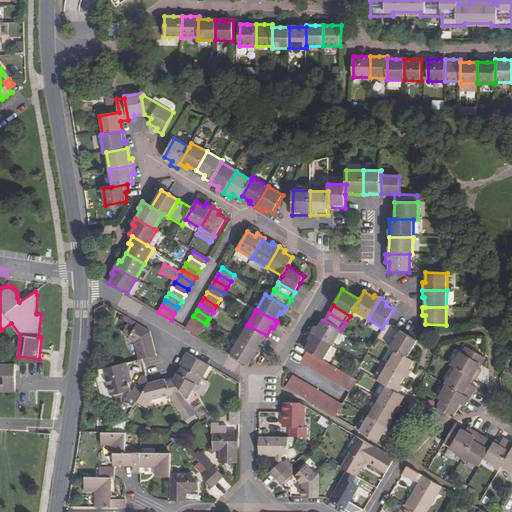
[(189,322),(202,330),(206,324),(193,316),(189,322)]
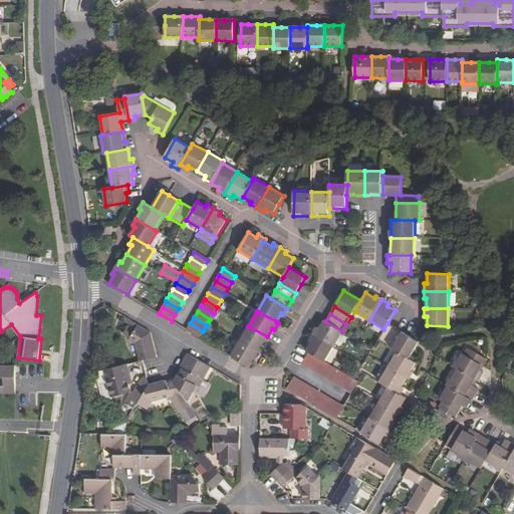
[(312,334),(333,346),(342,331),(325,321),(324,320),(319,328),(316,327),(312,334)]
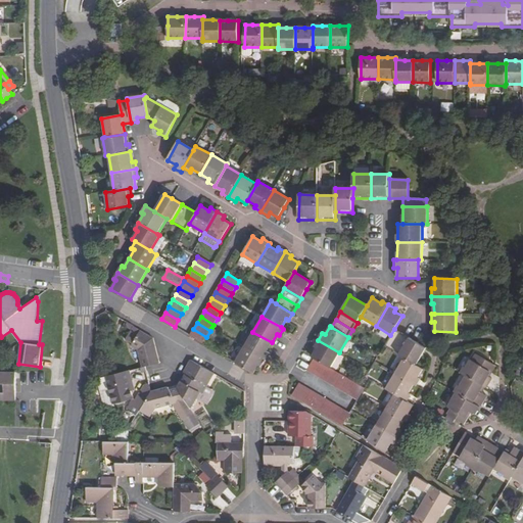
[(139,350),(144,368),(146,367),(160,364),(154,339),(134,327),(127,341),(134,345),(133,347),(139,350)]
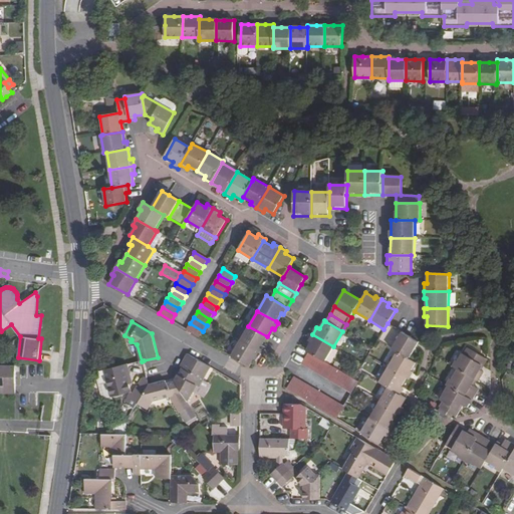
[(187,329),(200,337),(203,331),(190,323),(187,329)]
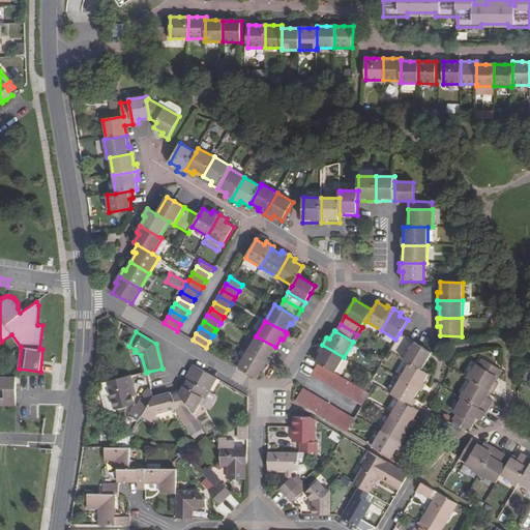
[(405,359),(415,343),(407,337),(400,333),(395,340),(389,351),(405,359)]
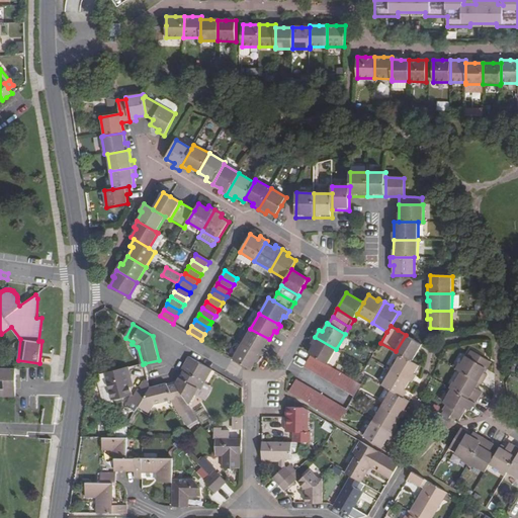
[(242,344),(263,356),(266,350),(264,348),(269,339),(250,329),(242,344)]
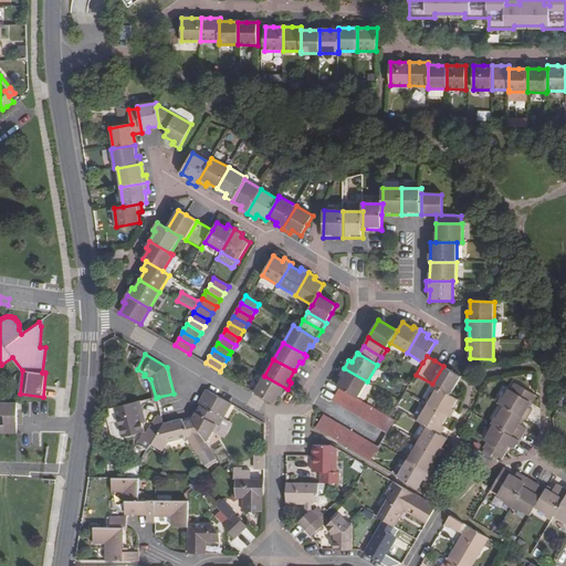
[(438,387),(450,395),(461,376),(443,366),(432,384),(438,387)]
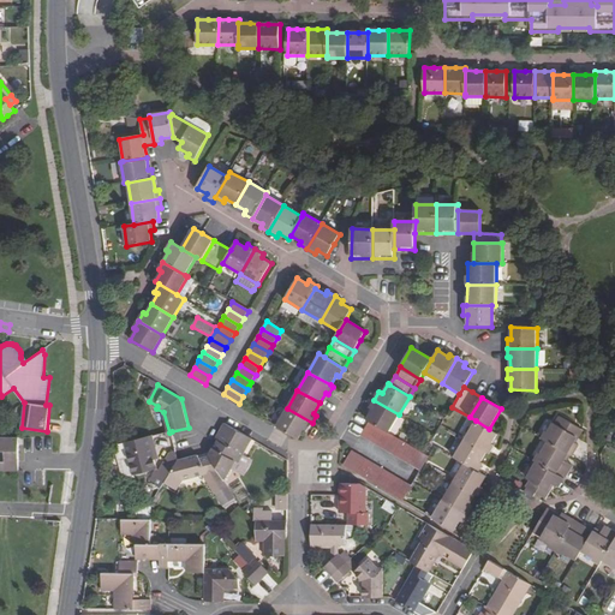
[(384,430),(388,433),(399,415),(374,400),(369,407),(372,410),(366,419),(369,422),(377,427),(384,430)]
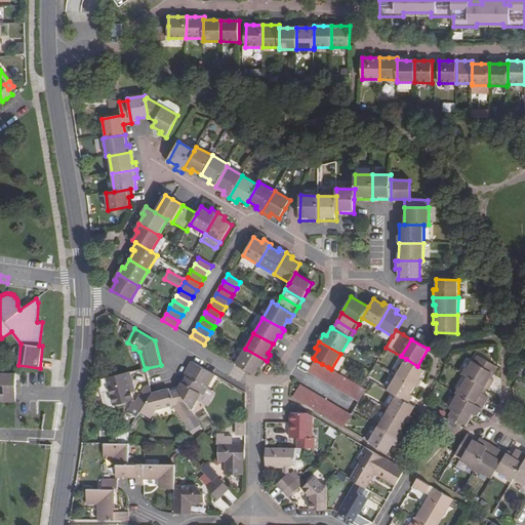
[(236,364),(254,375),(260,366),(263,367),(267,361),(245,349),(236,364)]
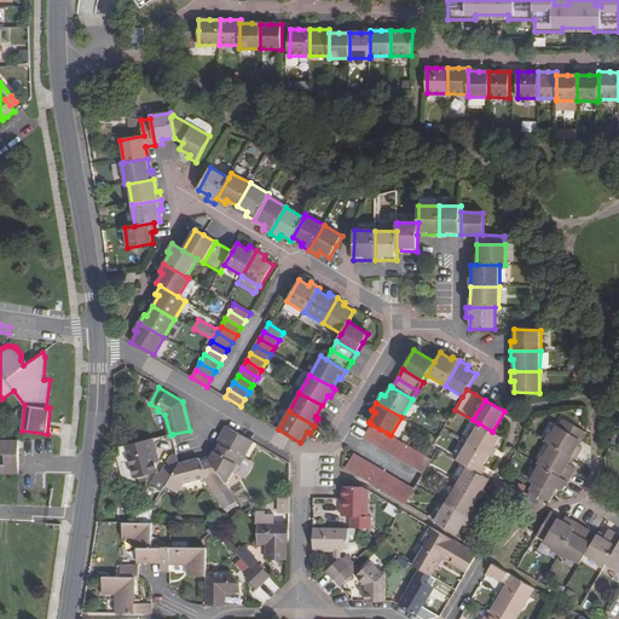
[(572,457),(577,461),(584,449),(580,446),(588,434),(565,420),(560,427),(557,426),(548,443),(551,445),(572,457)]
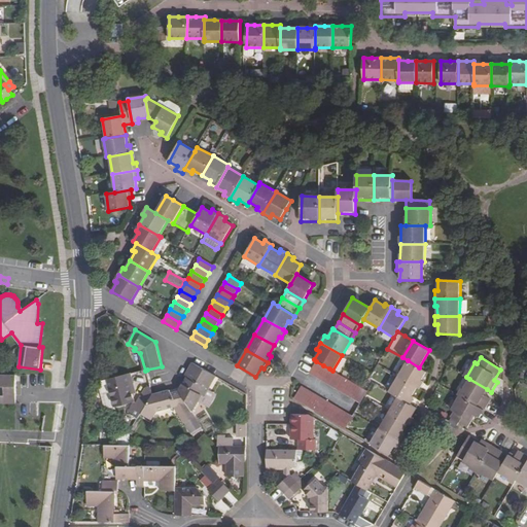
[(417,387),(420,389),(424,382),(422,381),(426,373),(419,367),(408,360),(398,376),(417,387)]
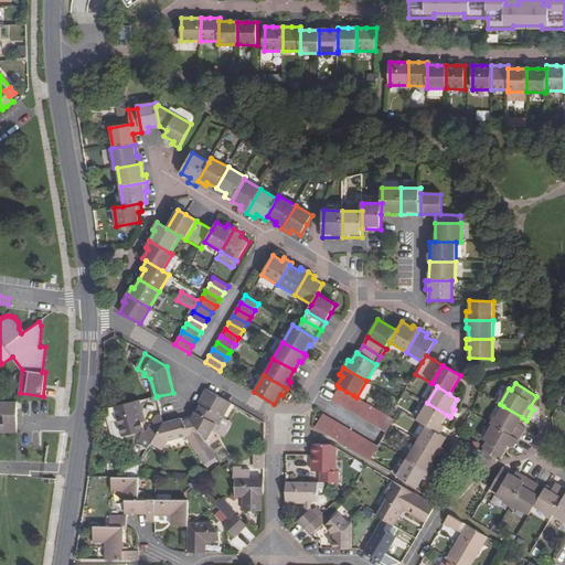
[(331,401),(339,404),(347,392),(339,387),(331,401)]
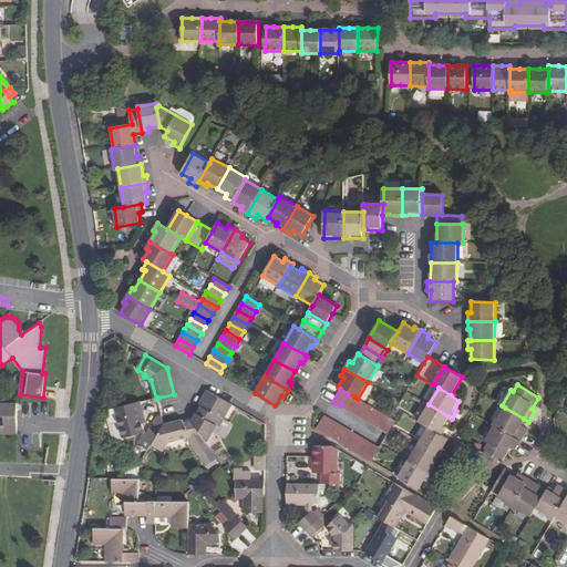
[(193,421),(204,440),(209,430),(212,425),(219,429),(224,421),(232,405),(207,391),(198,405),(200,406),(193,421)]
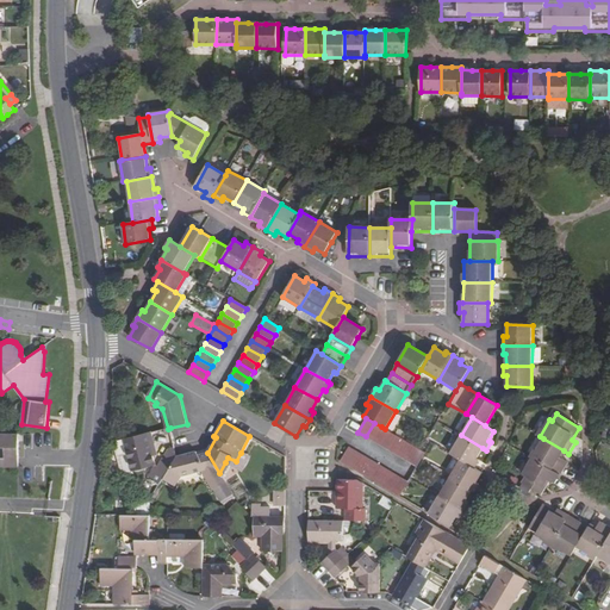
[(366,436),(373,441),(381,427),(374,423),(366,436)]
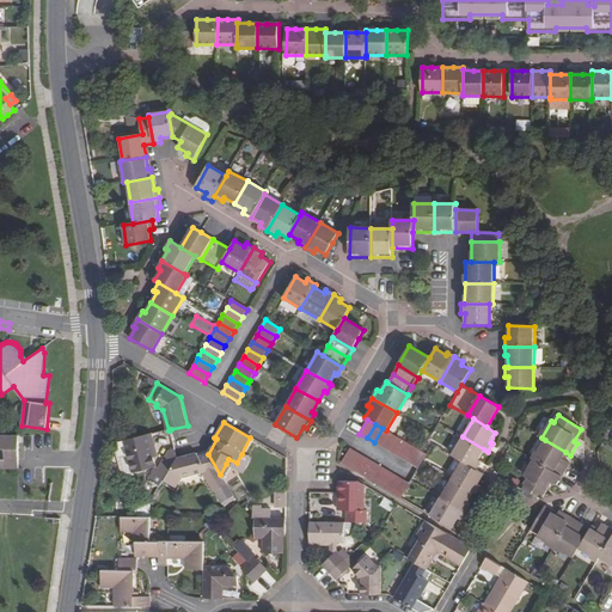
[(374,442),(381,447),(390,433),(386,430),(383,428),(374,442)]
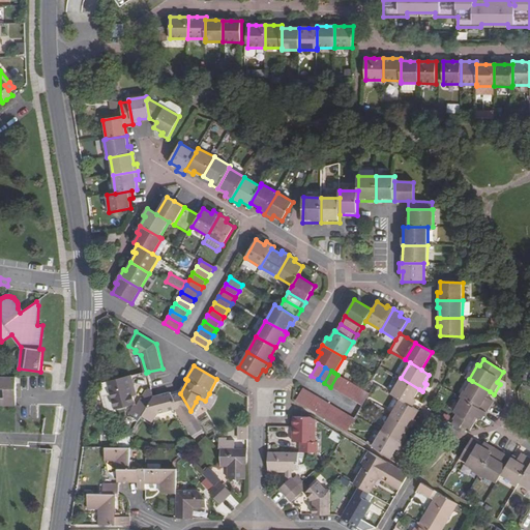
[(330,387),(336,390),(344,379),(337,375),(330,387)]
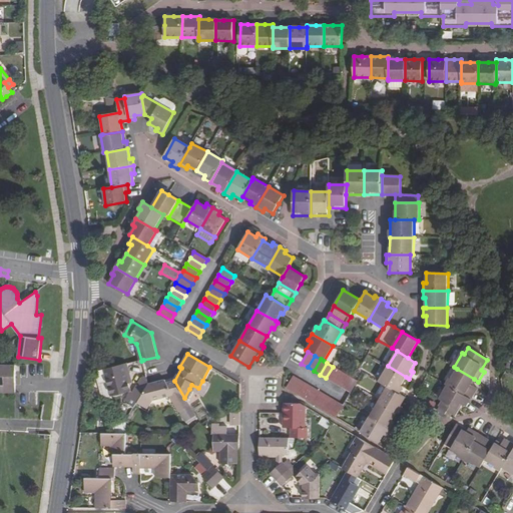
[(106,370),(112,397),(131,392),(128,381),(126,374),(129,373),(127,364),(106,370)]
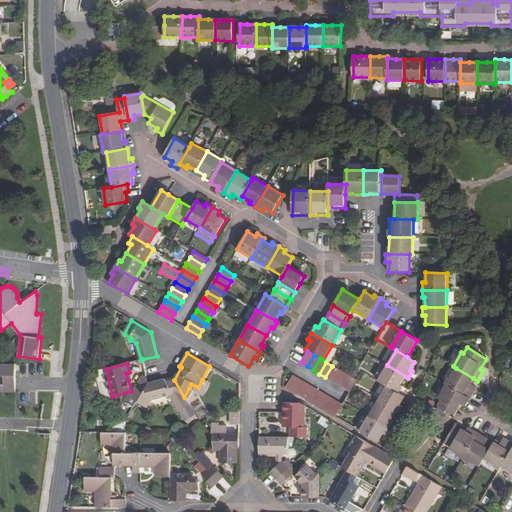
[(0,391),(15,391),(16,364),(0,364),(0,375),(4,375),(4,384),(0,383),(0,391)]
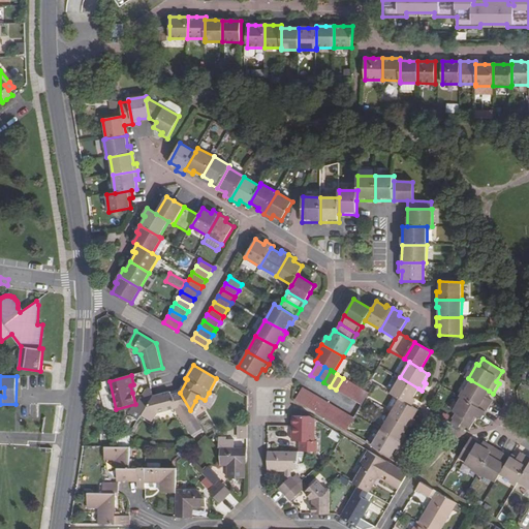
[(399,399),(412,406),(415,399),(413,398),(418,389),(400,377),(391,394),(399,399)]
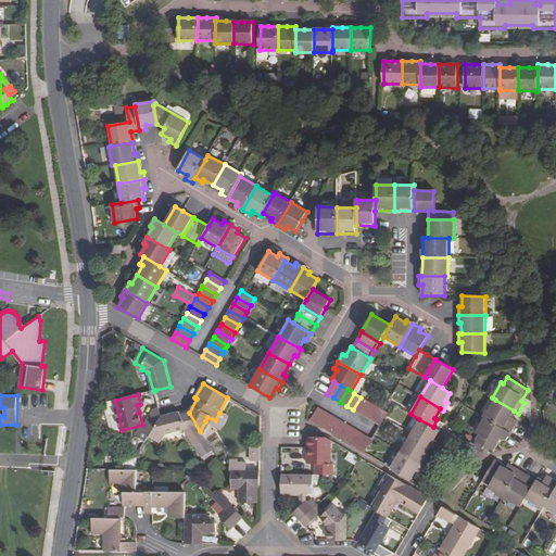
[(353,409),(361,414),(368,401),(361,397),(353,409)]
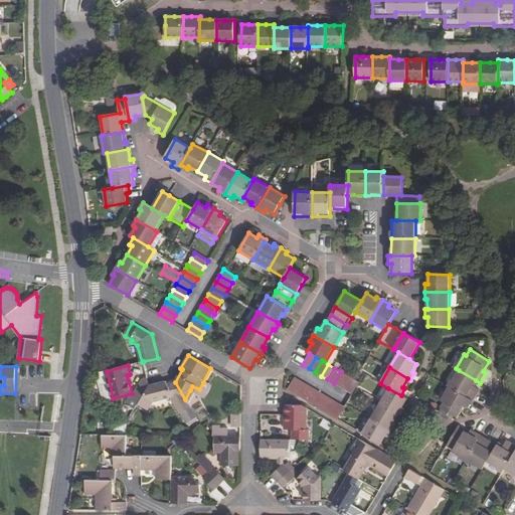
[(472,399),(473,400),(480,389),(473,385),(476,380),(459,370),(450,387),(472,399)]
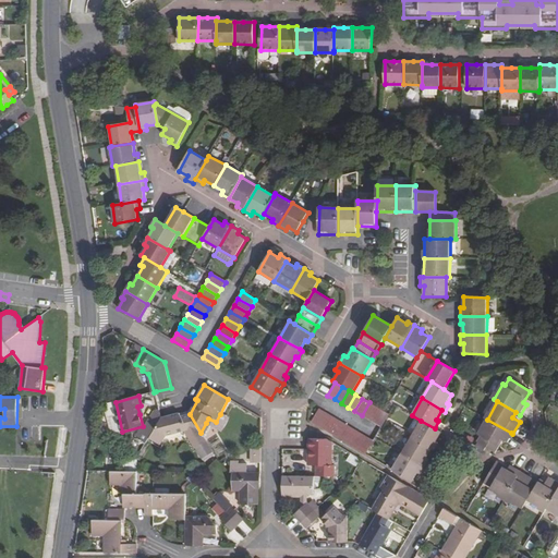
[(362,415),(368,420),(376,407),(370,402),(362,415)]
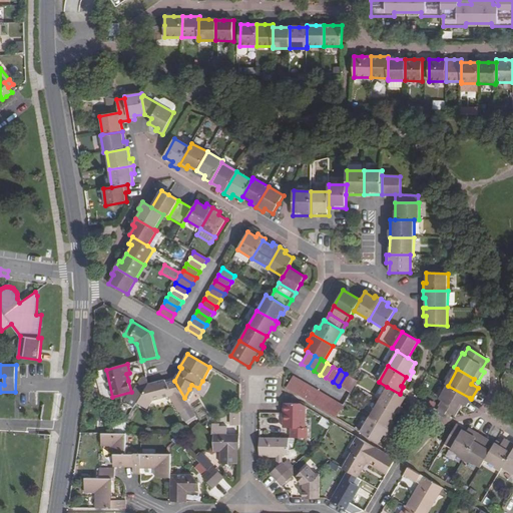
[(339,386),(345,389),(352,377),(346,374),(339,386)]
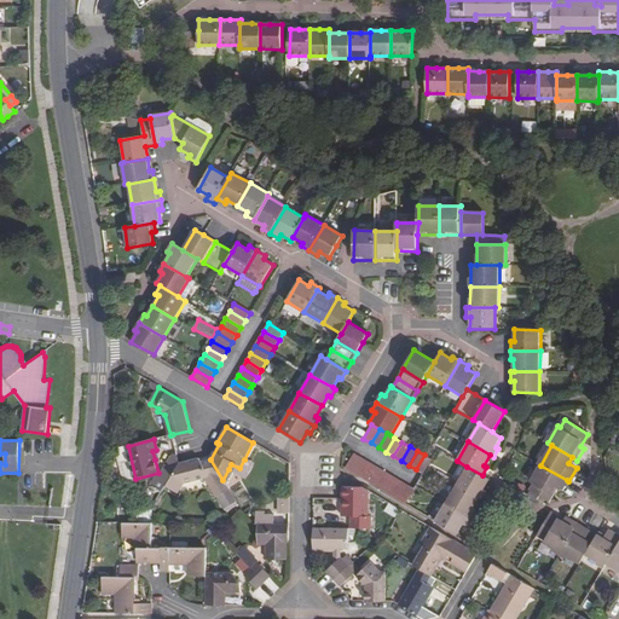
[(161,475),(169,480),(180,463),(177,455),(172,456),(161,475)]
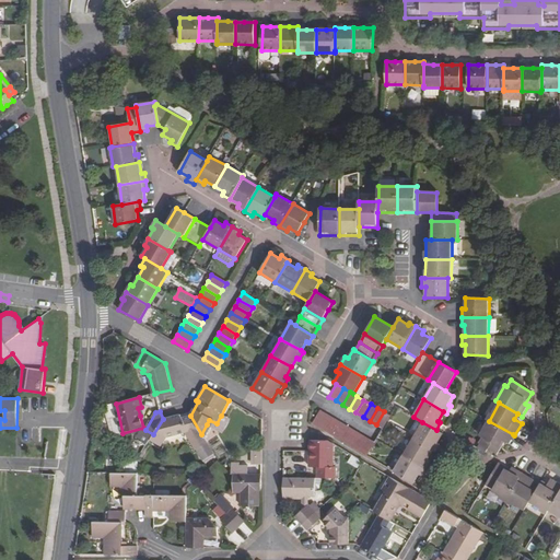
[(313,423),(321,428),(327,416),(321,411),(313,423)]
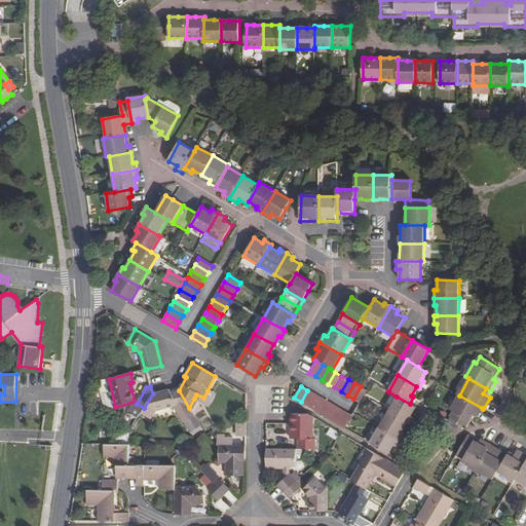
[(353,399),(360,403),(367,390),(363,387),(361,386),(353,399)]
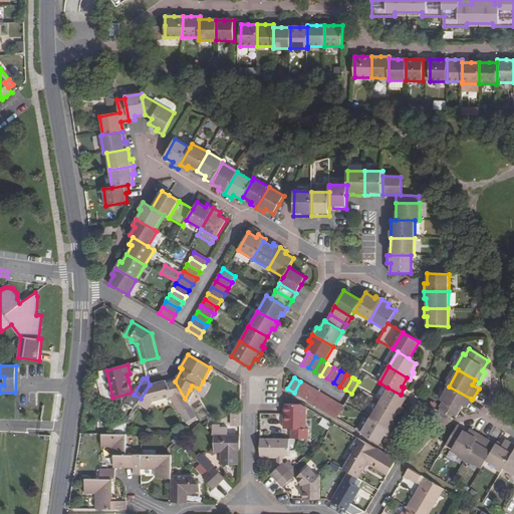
[(138,405),(149,411),(154,403),(175,397),(178,406),(188,404),(185,399),(175,381),(163,384),(163,381),(150,384),(141,399),(138,405)]
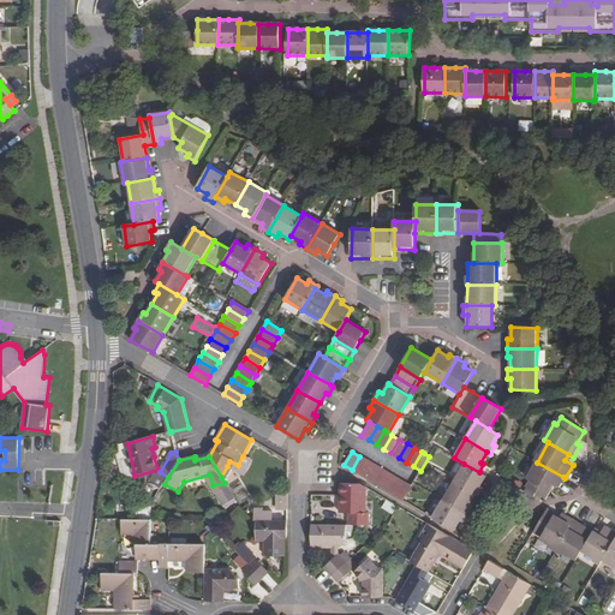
[(244,476),(252,461),(243,457),(238,465),(230,461),(227,466),(244,476)]
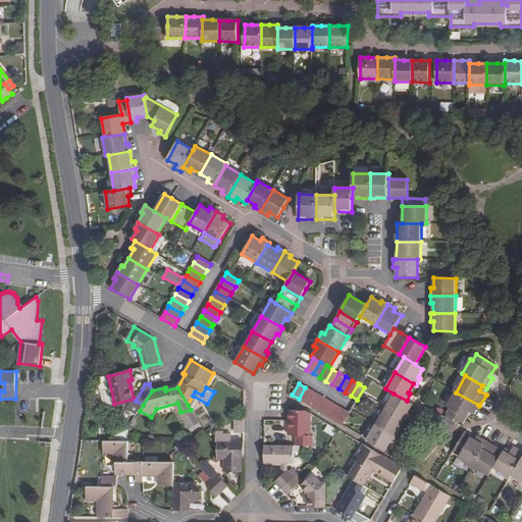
[(299,399),(305,403),(312,390),(305,387),(299,399)]
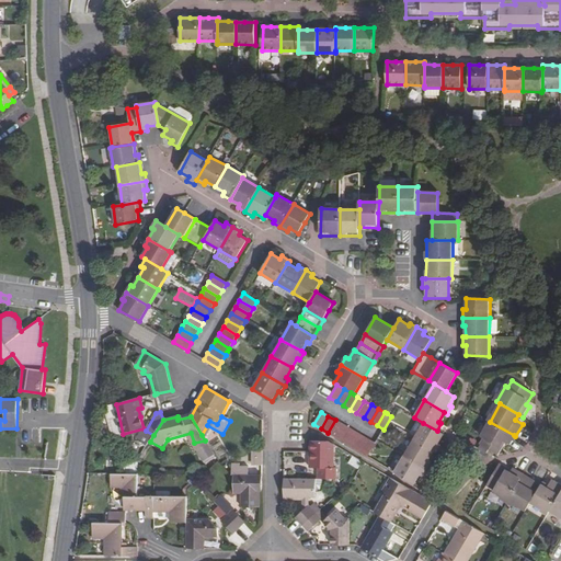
[(328,433),(333,436),(342,424),(335,420),(328,433)]
